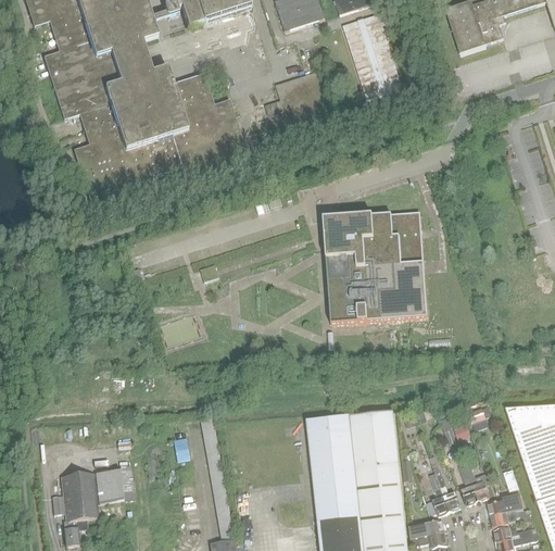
[(25,0),(33,24),(48,20),(58,50),(42,54),(62,117),(78,112),(88,143),(73,148),(92,211),(155,190),(150,175),(180,165),(185,180),(248,160),(228,98),(212,103),(202,72),(172,82),(166,66),(151,71),(141,40),(156,36),(151,20),(183,11),(187,26),(250,5),(248,0),(178,0),(163,4),(164,10),(150,14),(144,0),(25,0)]
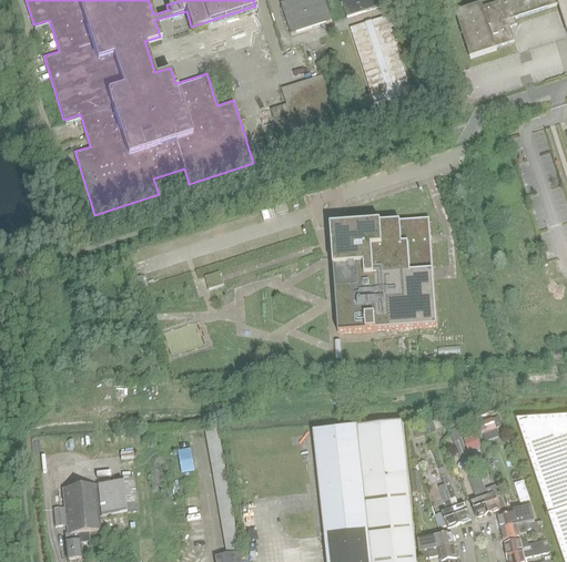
[(280,0),(290,31),(331,18),(324,0),(341,0),(345,13),(386,0),(280,0)]
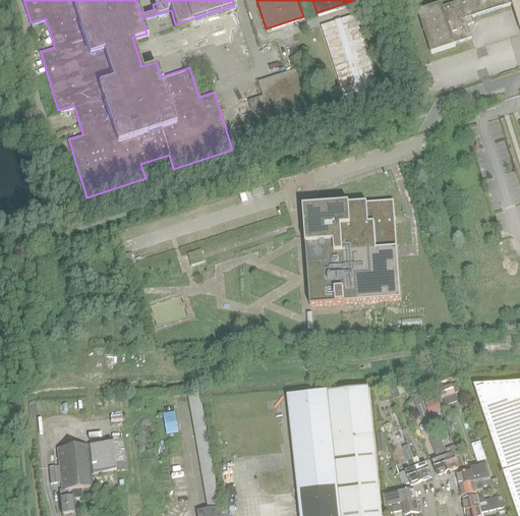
[(452,0),(442,3),(441,1),(416,9),(430,51),(455,43),(454,41),(471,35),(467,22),(473,20),(471,14),(511,1),(519,30),(519,0),(452,0)]
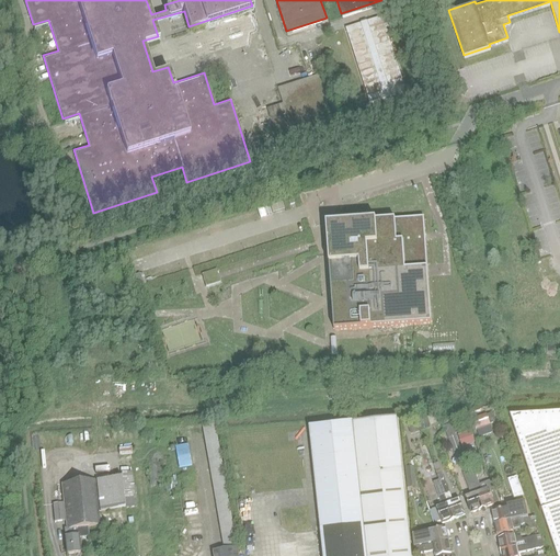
[(345,23),(369,98),(406,87),(386,26),(395,24),(389,9),(381,12),(345,23)]
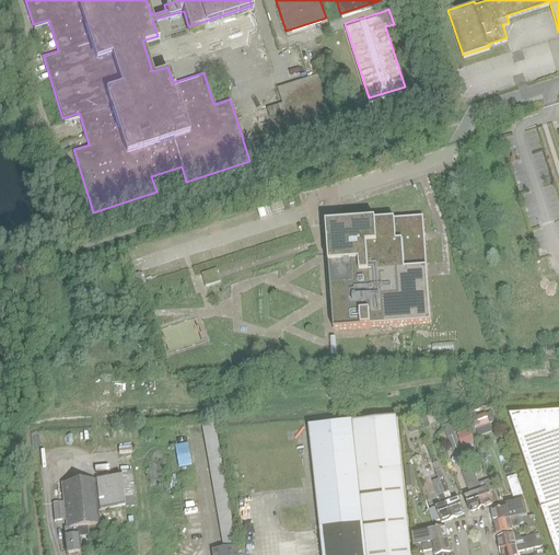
[(281,151),(344,133),(323,69),(276,83),(281,100),(266,104),(281,151)]
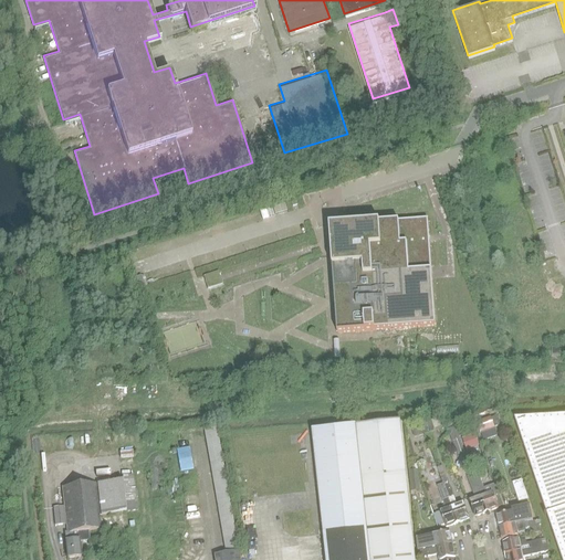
[(283,198),(271,201),(273,209),(285,205),(283,198)]
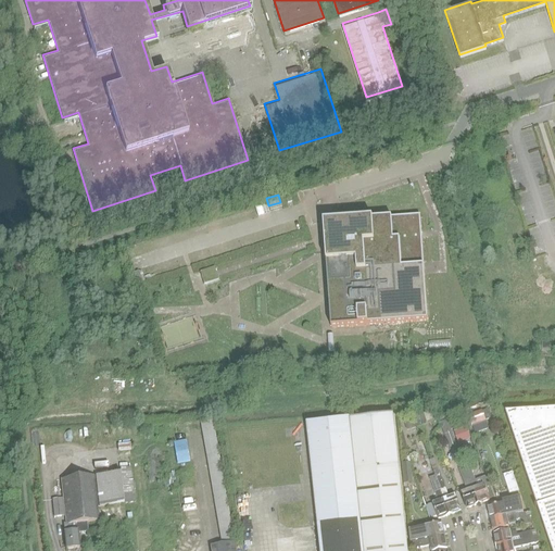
[(267,209),(265,199),(254,202),(256,212),(267,209)]
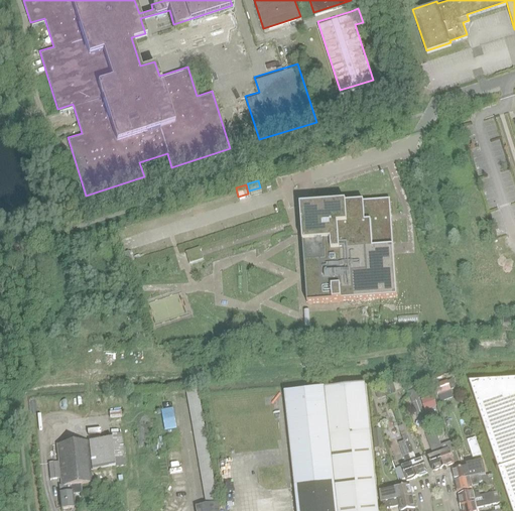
[(388,196),(299,202),(306,299),(395,293),(388,196)]
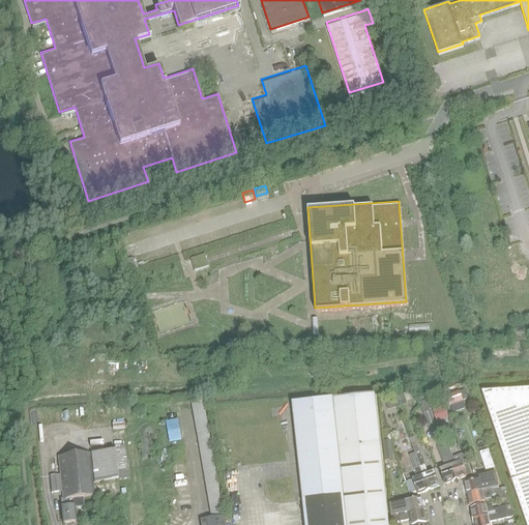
[(206,262),(203,251),(189,255),(193,266),(206,262)]
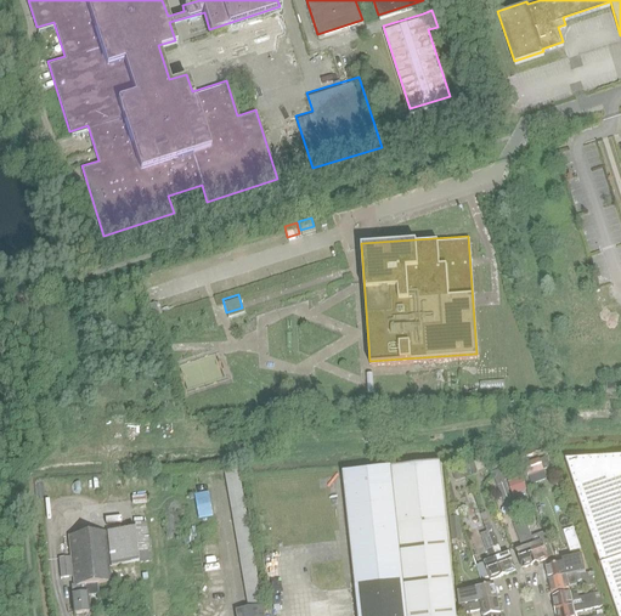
[(620,615),(620,452),(564,456),(617,615),(620,615)]
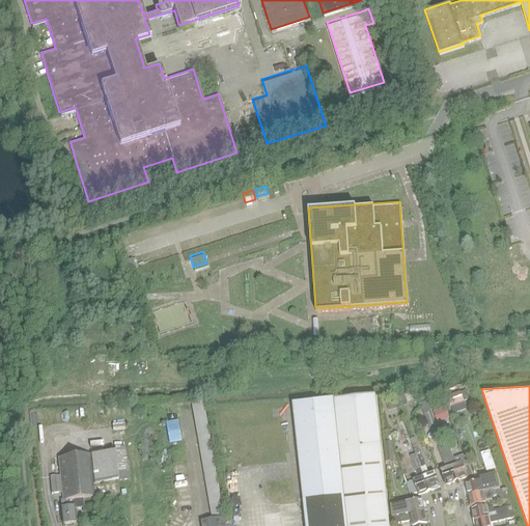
[(406,398),(402,387),(393,390),(397,404),(406,400),(406,398)]
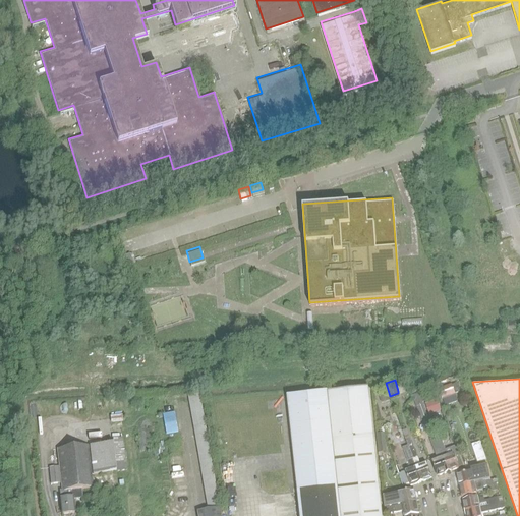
[(438,384),(441,395),(454,390),(451,380),(438,384)]
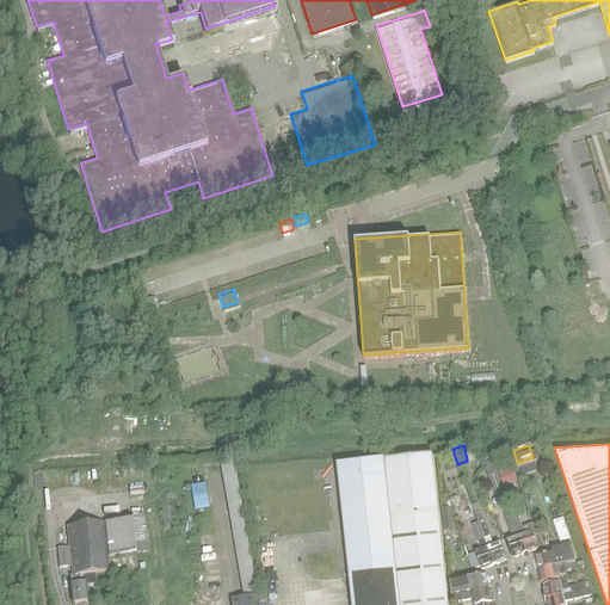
[(448,604),(431,450),(383,455),(336,460),(351,604),(448,604)]
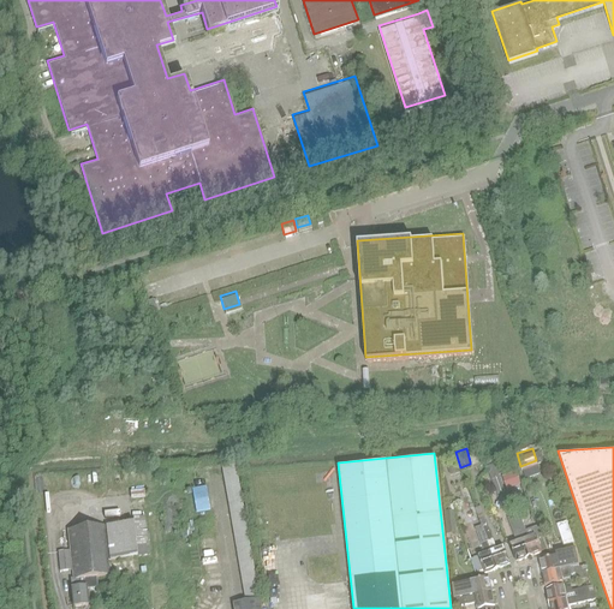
[(445,459),(448,470),(458,467),(454,455),(445,459)]
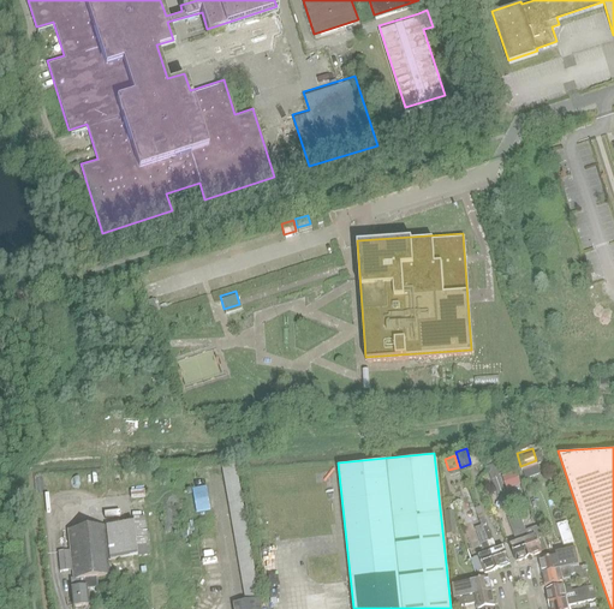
[(504,488),(494,459),(486,463),(496,490),(504,488)]
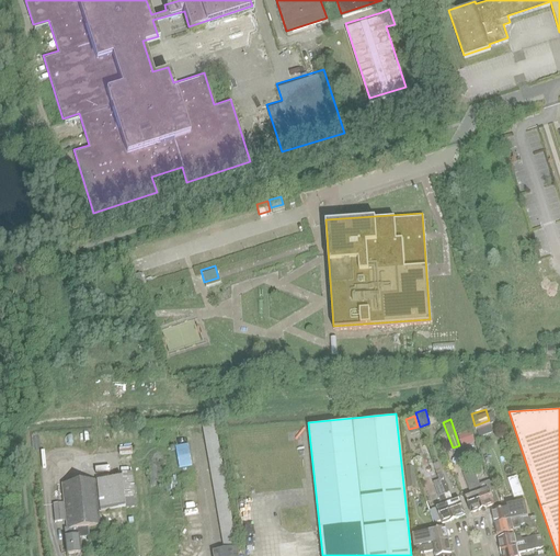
[(469,427),(457,431),(461,442),(473,438),(469,427)]
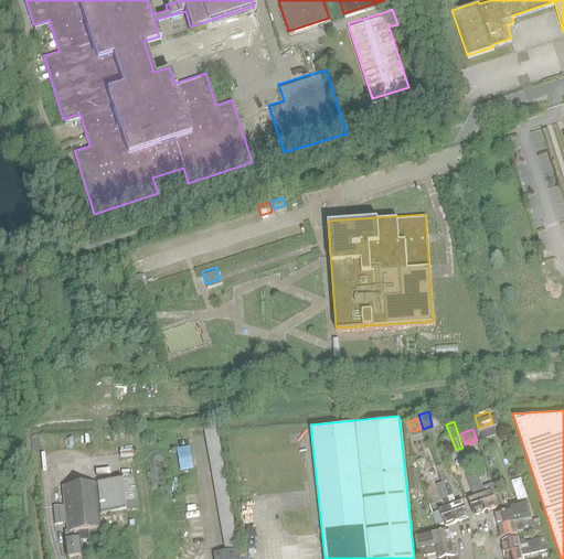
[(136,438),(120,439),(121,451),(136,450),(136,438)]
